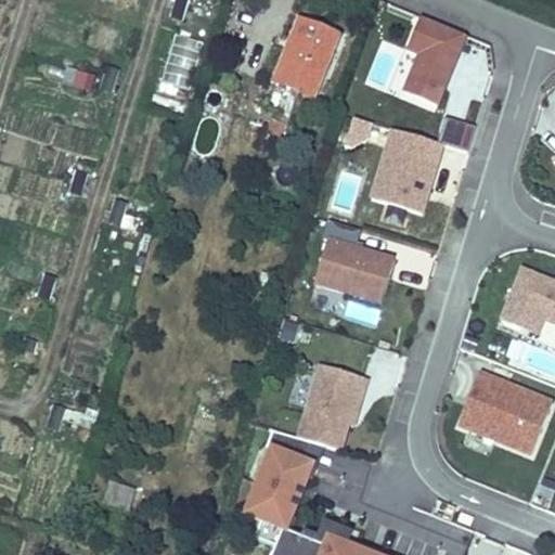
[(464,33),(420,15),(407,48),(418,53),(403,91),(436,104),(464,33)]
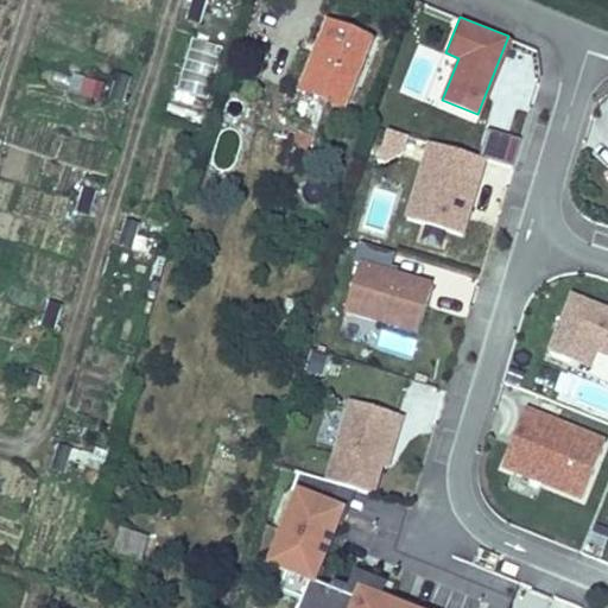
[(373,42),(328,24),(317,50),(320,51),(291,121),(302,125),(318,132),(329,103),(346,111),(373,42)]
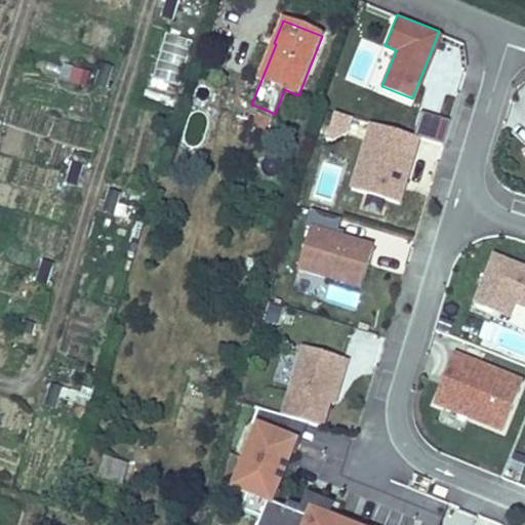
[(178,88),(193,42),(165,33),(150,79),(178,88)]
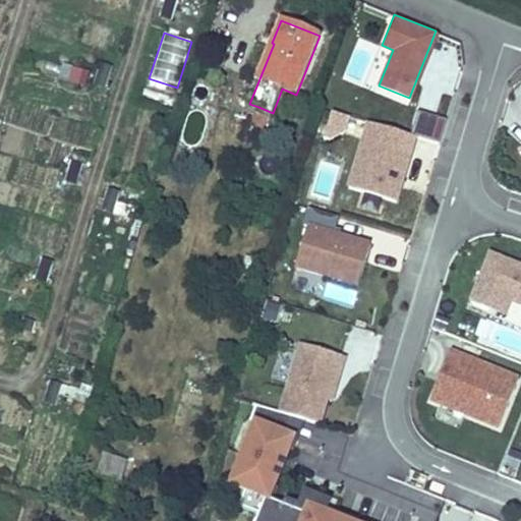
[(101,65),(93,90),(106,95),(114,69),(101,65)]
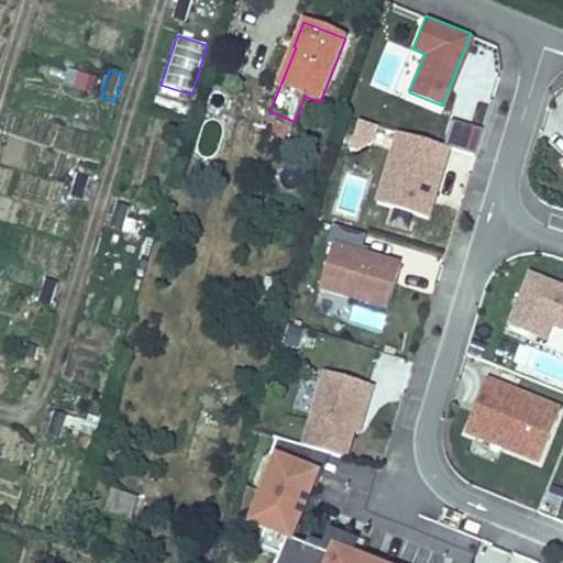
[(74,73),(69,88),(94,96),(99,80),(74,73)]
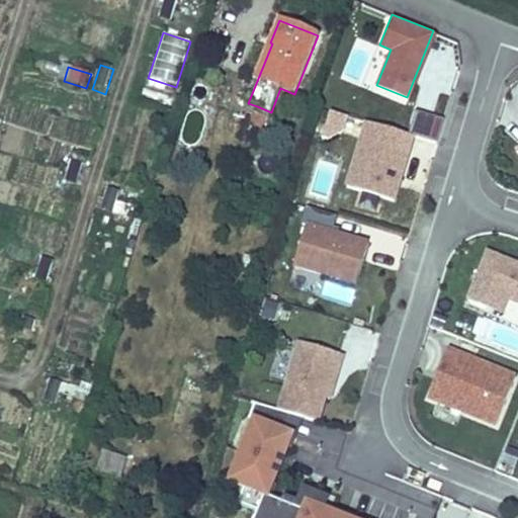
[(143,98),(168,105),(170,95),(145,89),(143,98)]
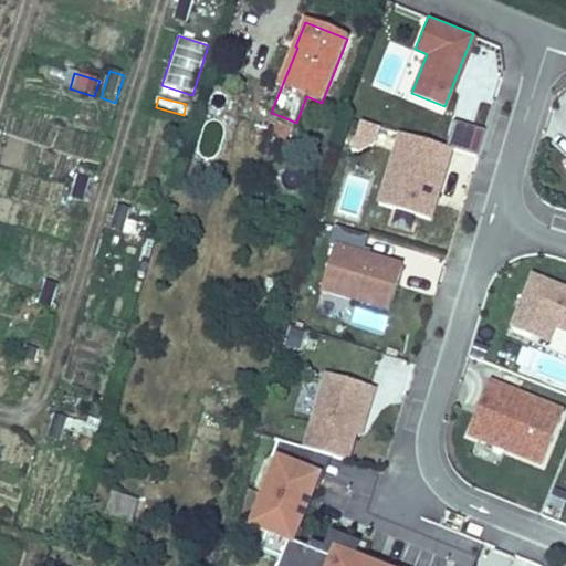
[(296,123),(281,116),(279,123),(294,129),(296,123)]
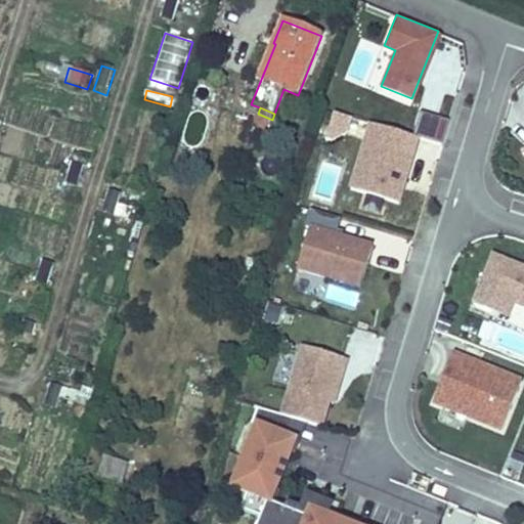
[(272,120),(258,114),(253,127),(267,132),(272,120)]
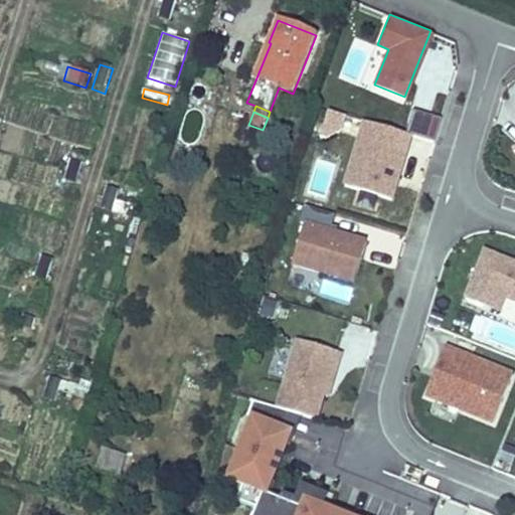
[(363,119),(359,134),(405,148),(409,133),(363,119)]
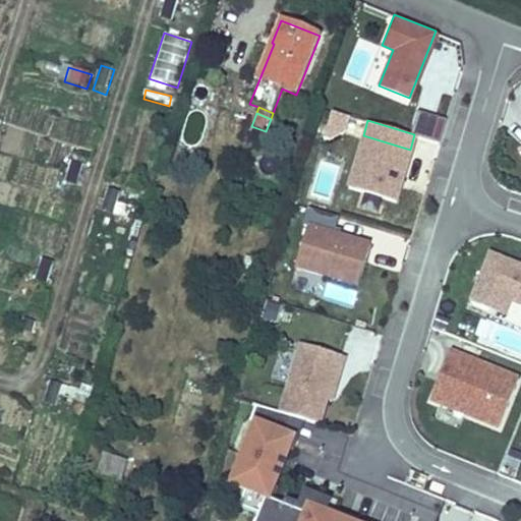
[(410,150),(363,135),(348,186),(395,199),(410,150)]
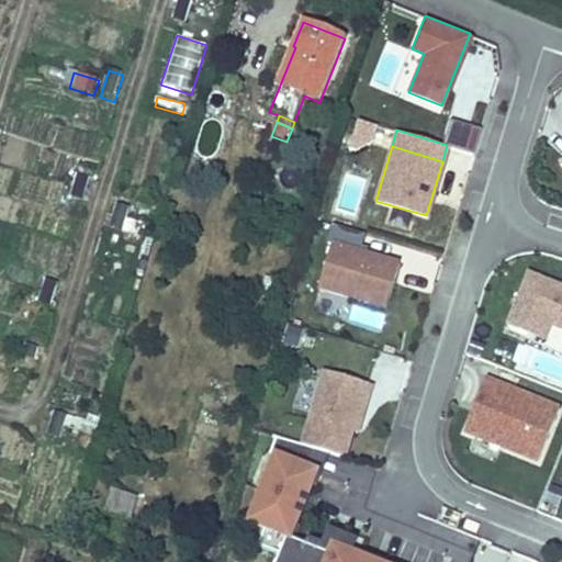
[(363,233),(333,223),(327,240),(332,242),(317,287),(384,306),(398,260),(359,249),(363,233)]
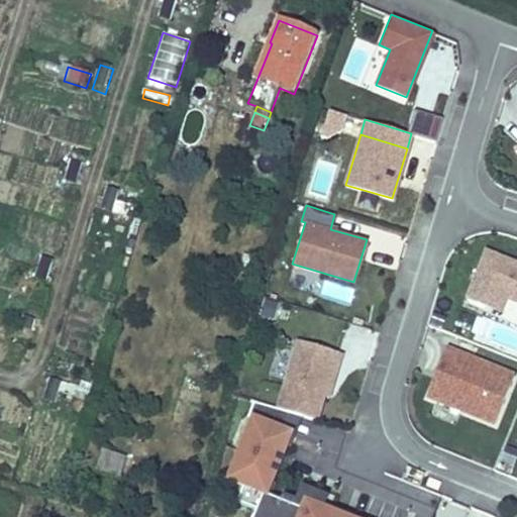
[(516,263),(486,250),(466,298),(485,306),(487,300),(501,306),(505,297),(516,301),(516,263)]
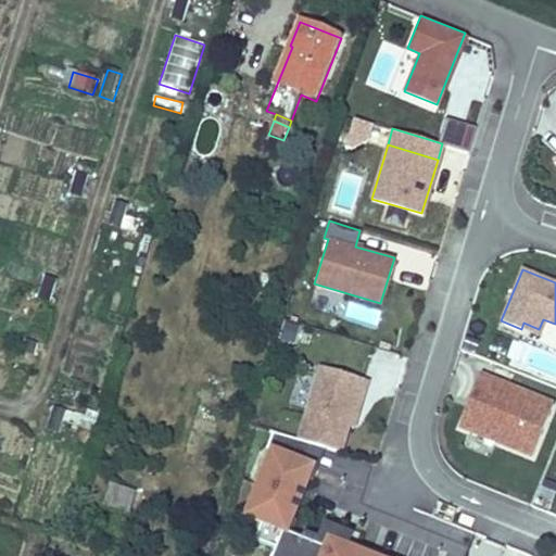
[(266,290),(270,276),(262,274),(257,287),(266,290)]
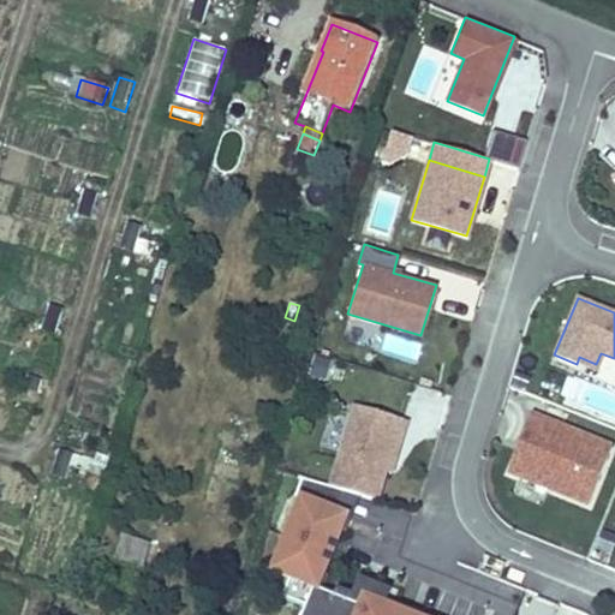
[(416,360),(421,344),(378,333),(374,350),(416,360)]
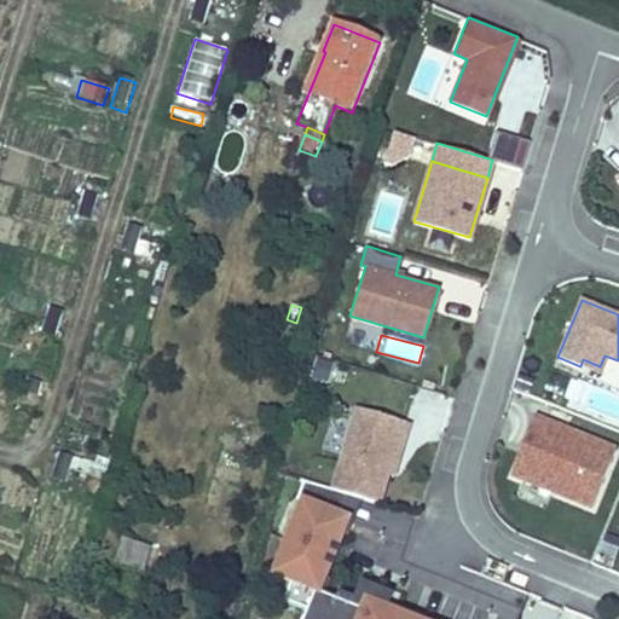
[(600,366),(583,359),(580,366),(597,374),(600,366)]
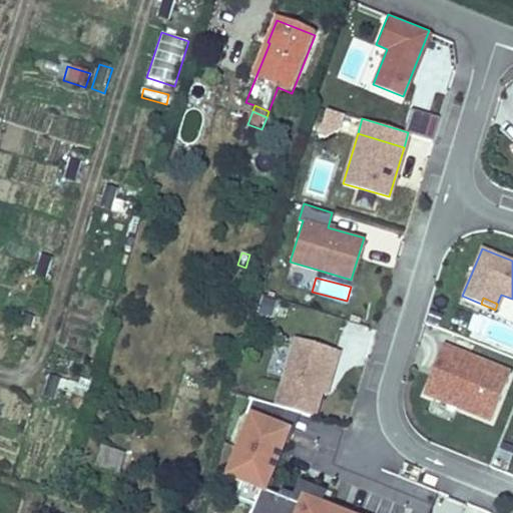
[(296,337),(276,405),(314,417),(330,364),(334,364),(338,350),(296,337)]
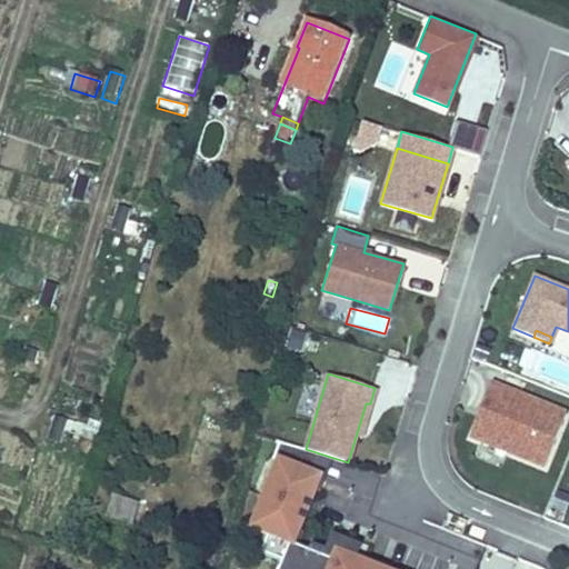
[(545,460),(563,413),(493,386),(475,431),(545,460)]
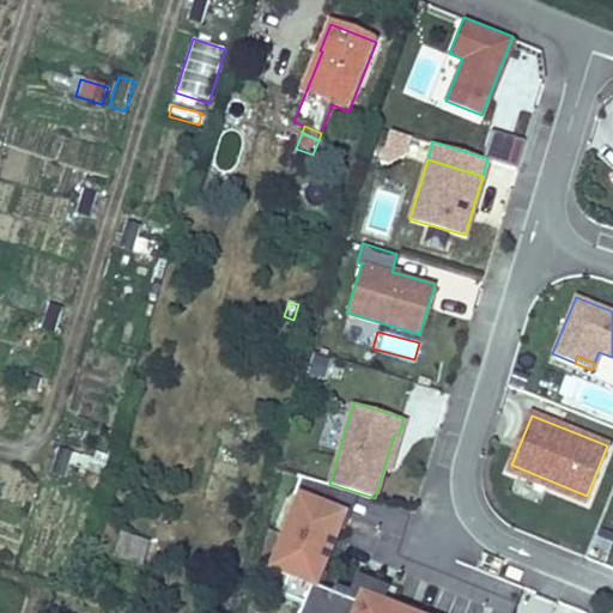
[(399,435),(394,435),(383,468),(388,471),(399,435)]
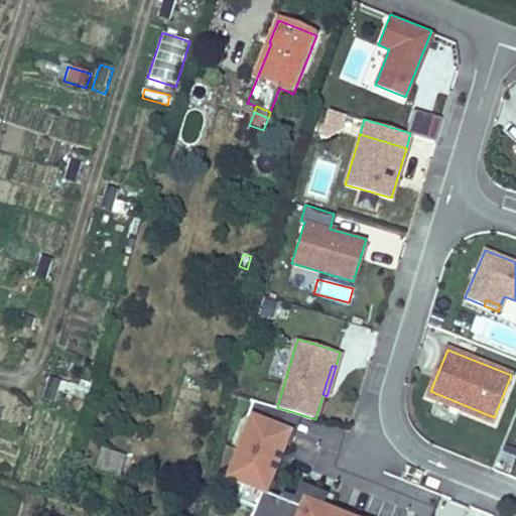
[(271,496),(280,499),(293,456),(284,454),(287,443),(256,434),(237,498),(253,503),(249,515),(301,515),(268,506),(271,496)]
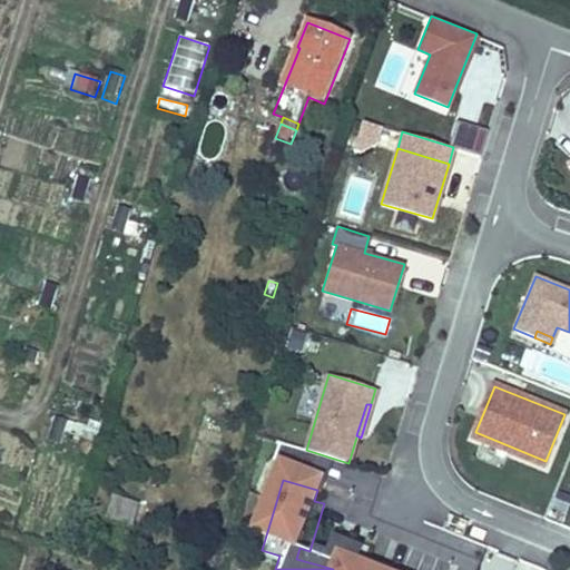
[(133,526),(140,504),(112,495),(107,518),(133,526)]
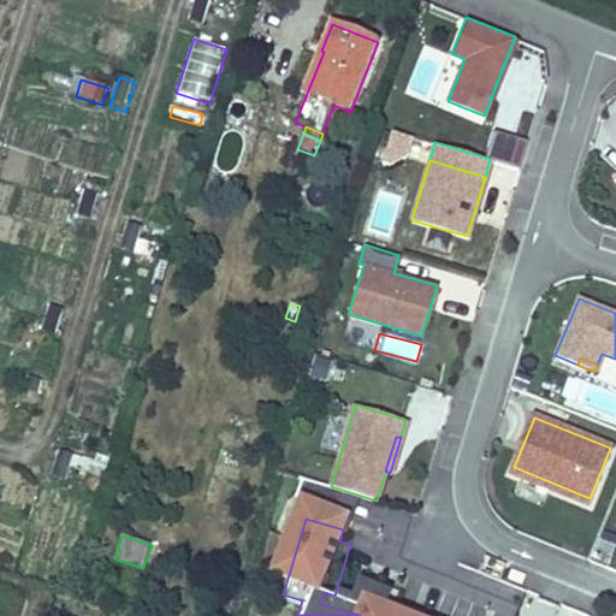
[(320,604),(360,615),(397,615),(401,608),(389,605),(386,611),(335,596),(324,592),(320,604)]
